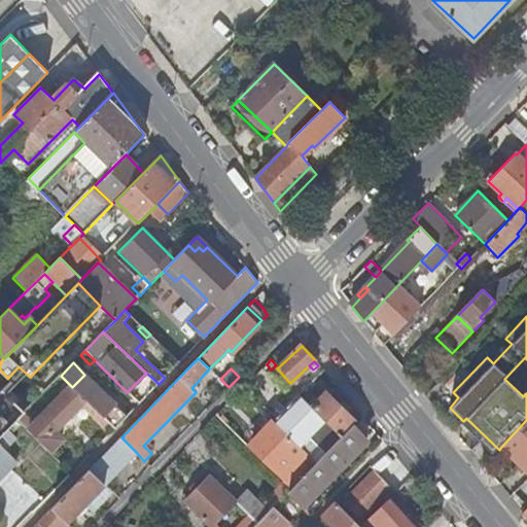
[(109,423),(121,410),(84,375),(72,387),(109,423)]
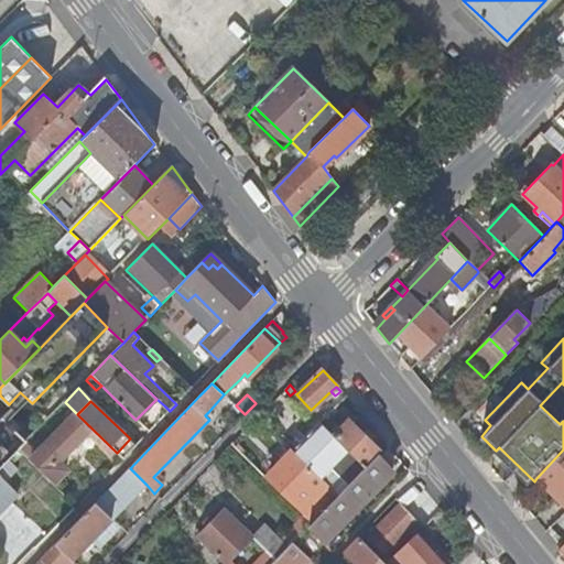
[(165,415),(170,411),(164,405),(160,410),(165,415)]
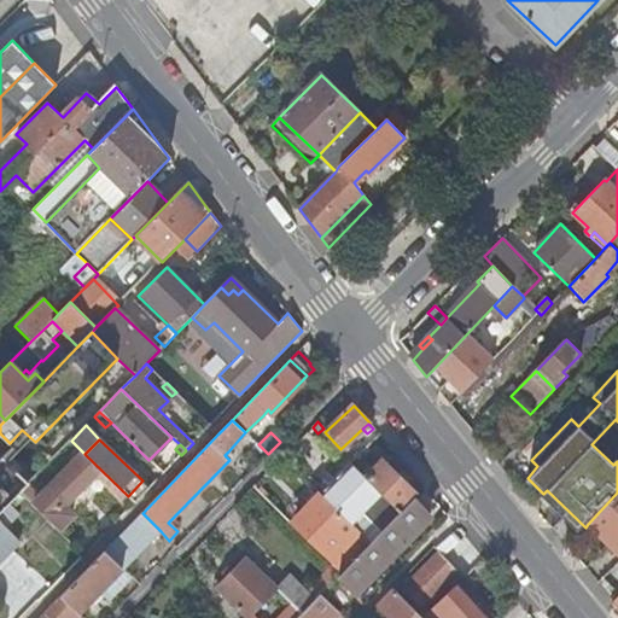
[(80,459),(44,495),(54,505),(62,511),(95,476),(122,501),(128,496),(85,454),(80,449),(75,454),(80,459)]
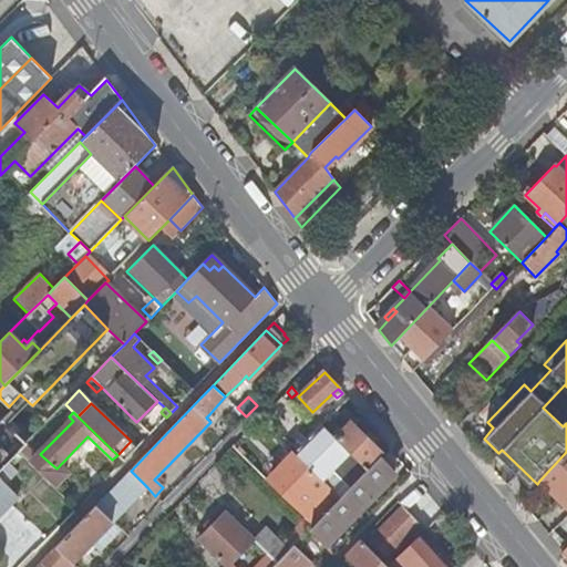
[(366,439),(346,418),(327,431),(349,453),(352,456),(367,471),(379,457),(382,454),(370,443),(366,439)]
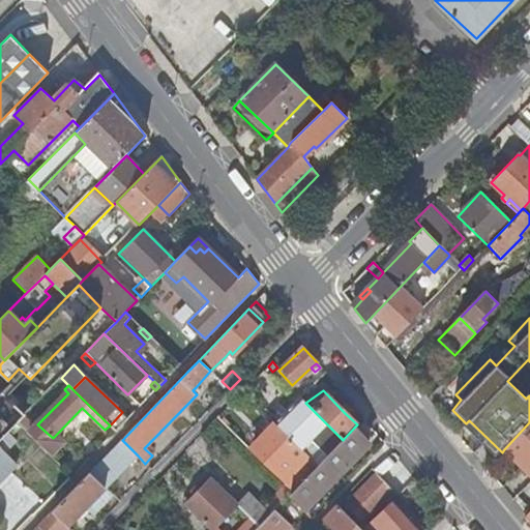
[(0,440),(26,414),(2,391),(0,393),(0,440)]
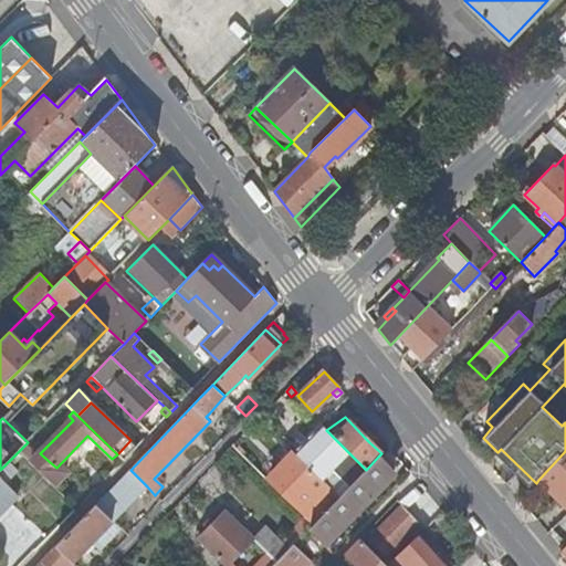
[(333,468),(348,452),(326,430),(318,423),(292,451),(322,480),(339,498),(350,485),(333,468)]
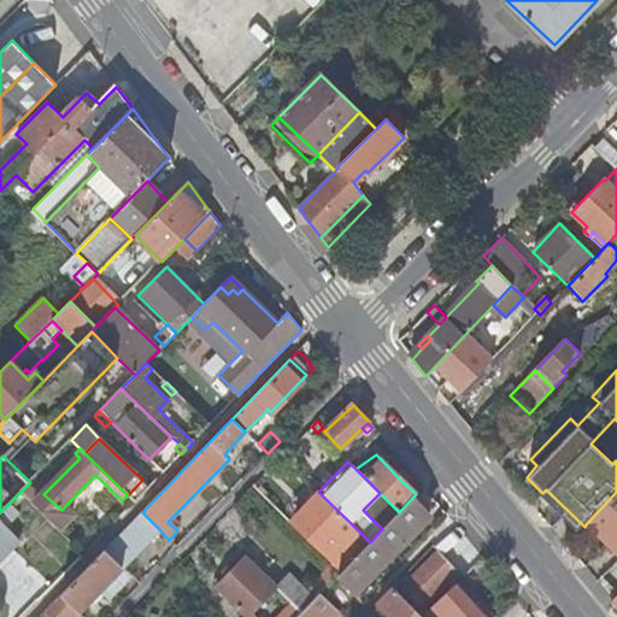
[(142,480),(128,495),(135,501),(150,487),(142,480)]
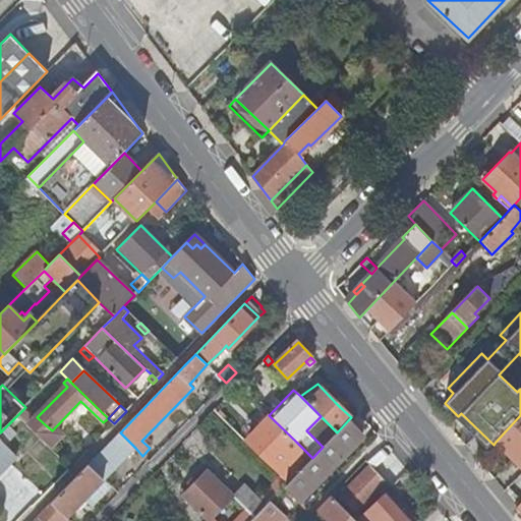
[(26,412),(21,417),(30,425),(35,419),(26,412)]
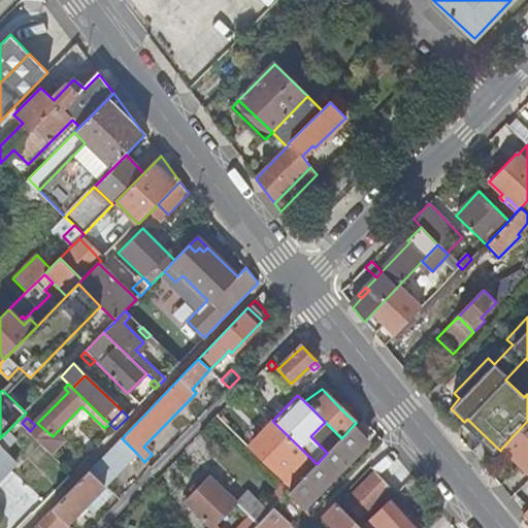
[(251,443),(278,470),(275,474),(292,489),(317,464),(300,448),(272,421),(251,443)]
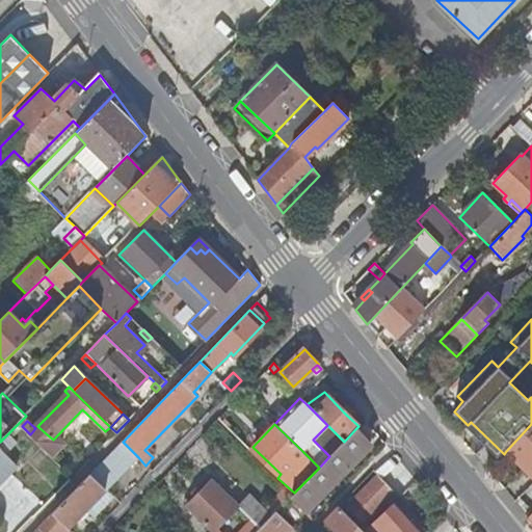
[(531,424),(506,451),(531,476),(531,424)]
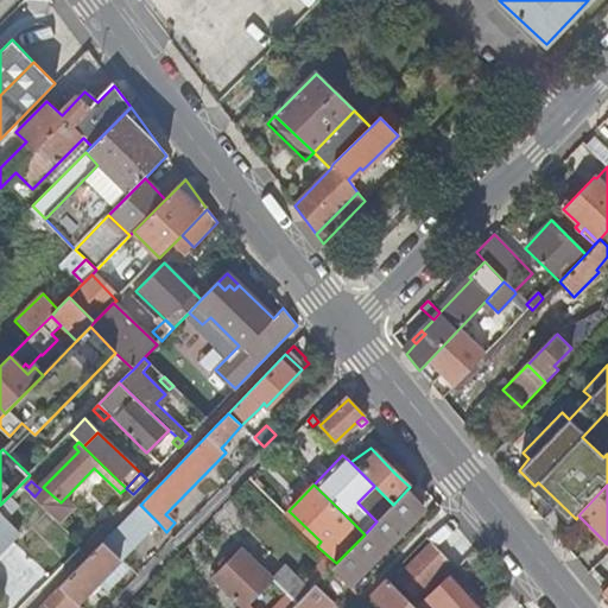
[(358,502),(377,521),(382,515),(367,501),(378,489),(374,486),(358,502)]
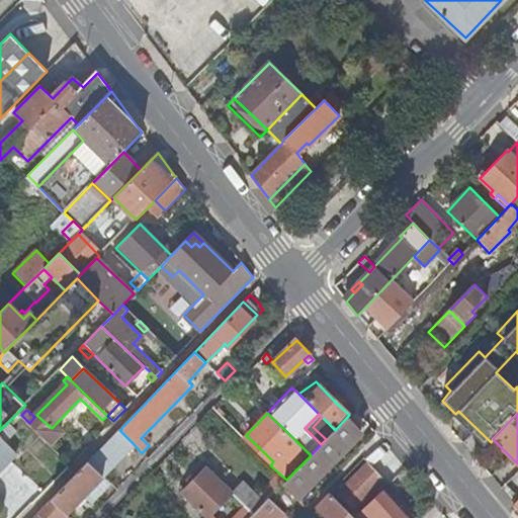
[(34,417),(29,423),(51,443),(59,435),(52,428),(46,423),(36,415),(34,417)]
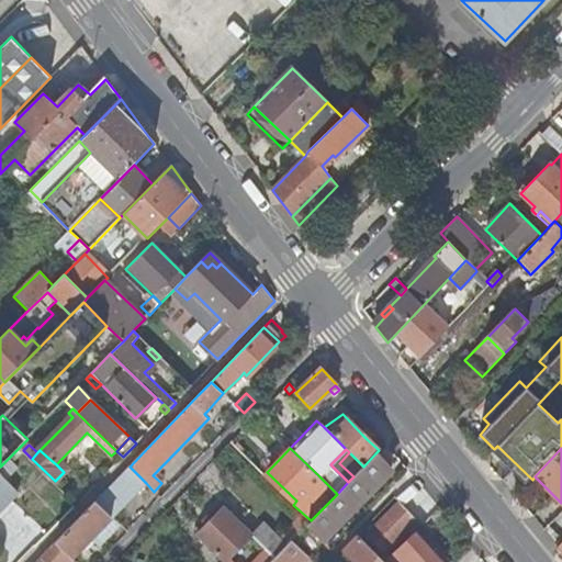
[(339,463),(353,476),(363,467),(349,452),(339,463)]
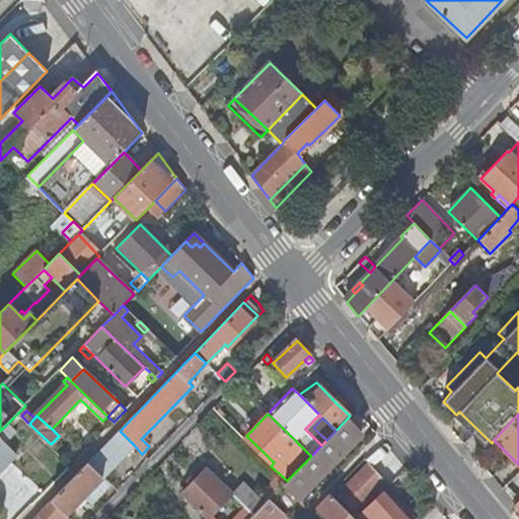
[(362,434),(347,419),(336,431),(326,440),(321,445),(311,456),(287,480),(283,485),(298,500),(362,434)]
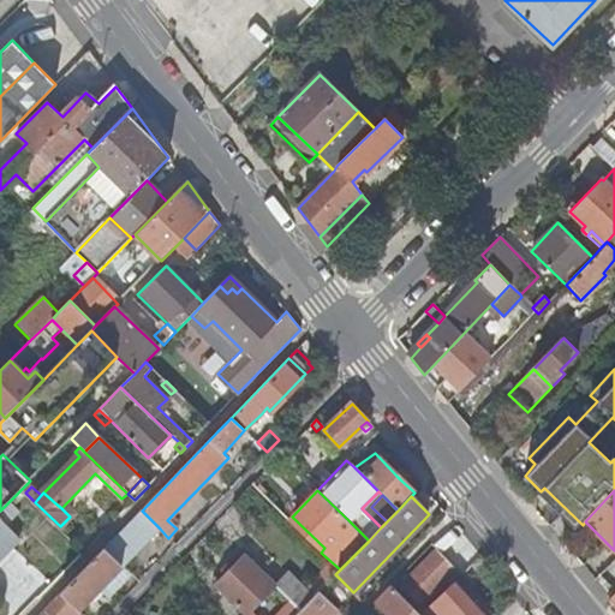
[(123,566),(160,529),(142,511),(105,549),(123,566)]
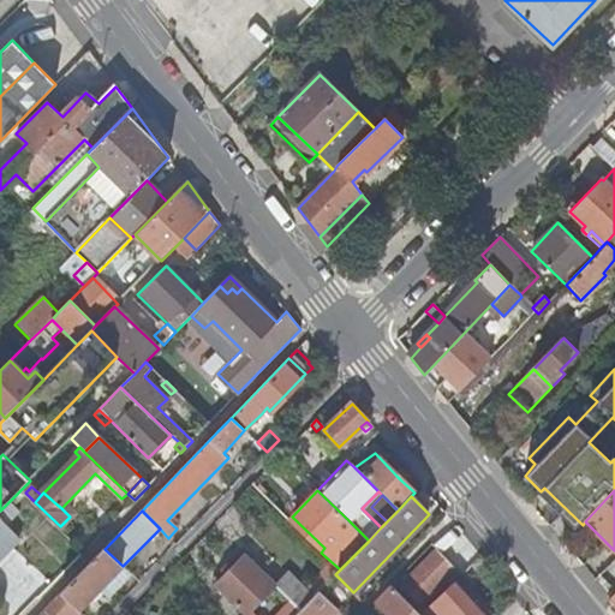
[(0,560),(22,538),(0,515),(0,560)]
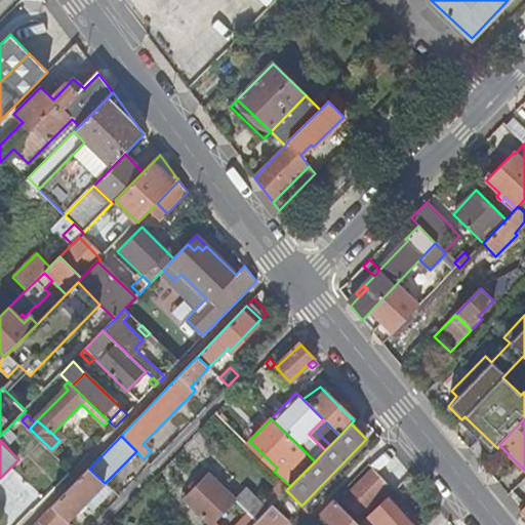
[(389,483),(373,468),(344,497),(359,513),(389,483)]
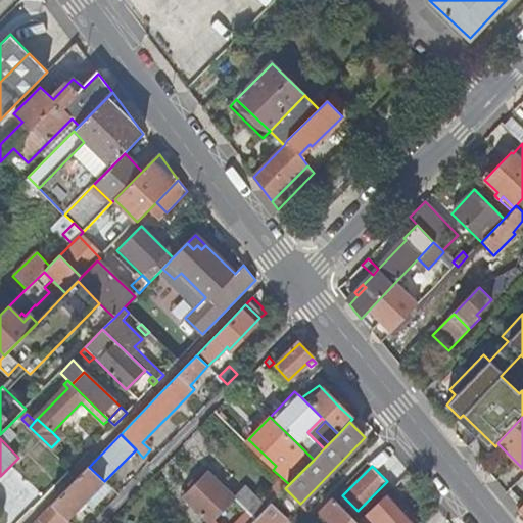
[(90,511),(112,489),(104,481),(89,467),(81,476),(52,505),(66,520),(78,509),(83,504),(86,507),(90,511)]
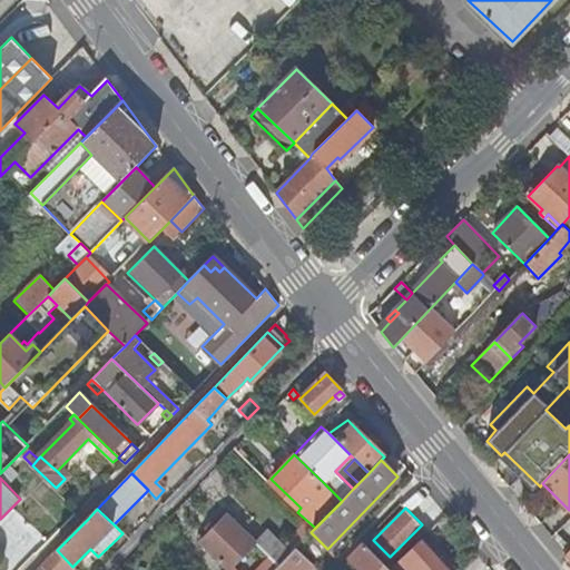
[(234,569),(233,568),(256,543),(225,514),(199,542),(227,569),(274,569),(279,566),(271,558),(258,569),(234,569)]
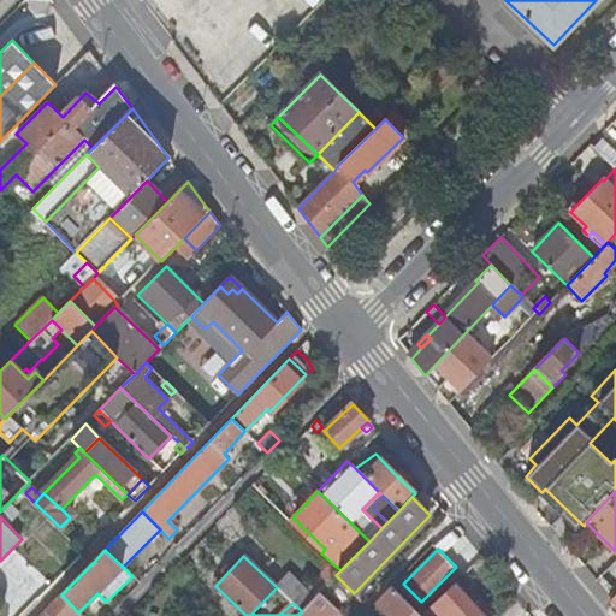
[(290,573),(277,587),(292,603),(302,611),(315,597),(290,573)]
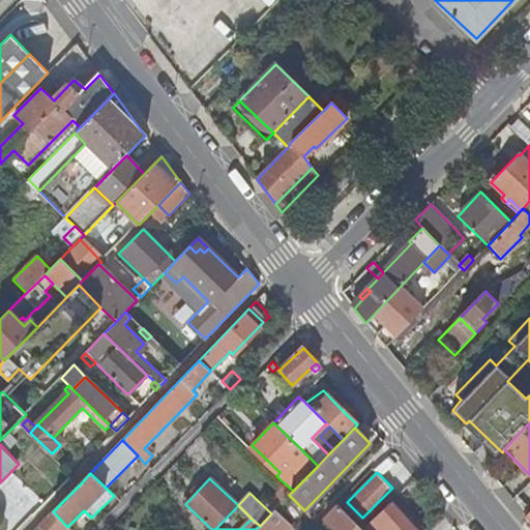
[(415,529),(392,502),(362,529),(363,529),(415,529)]
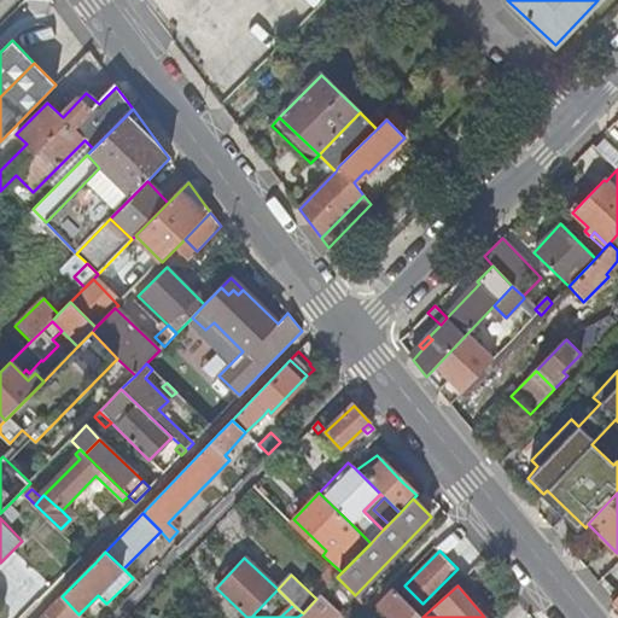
[(424,617),(423,617),(394,588),(378,605),(391,617),(424,617)]
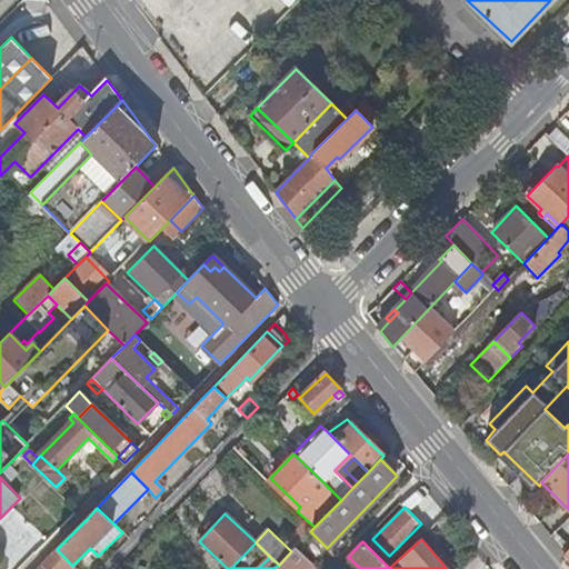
[(233,568),(258,568),(270,557),(256,542),(232,567),(233,568)]
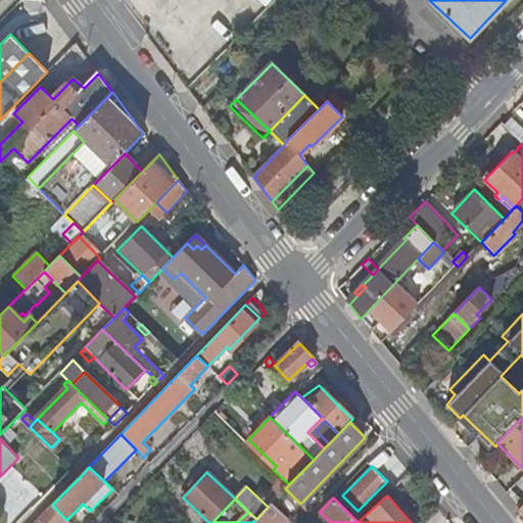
[(81,512),(86,507),(83,504),(78,509),(81,512)]
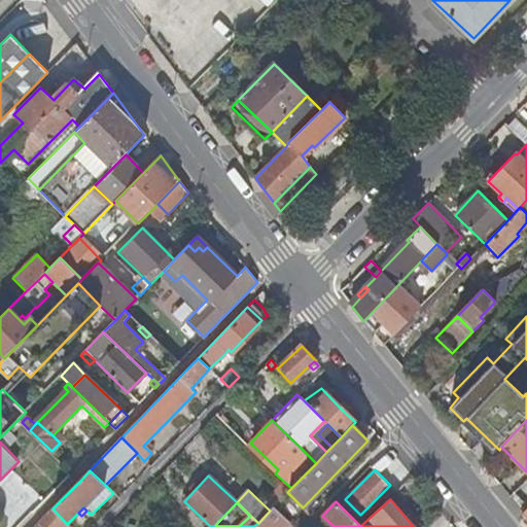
[(281,526),(283,526),(287,521),(273,507),(270,511),(258,523),(253,526),(281,526)]
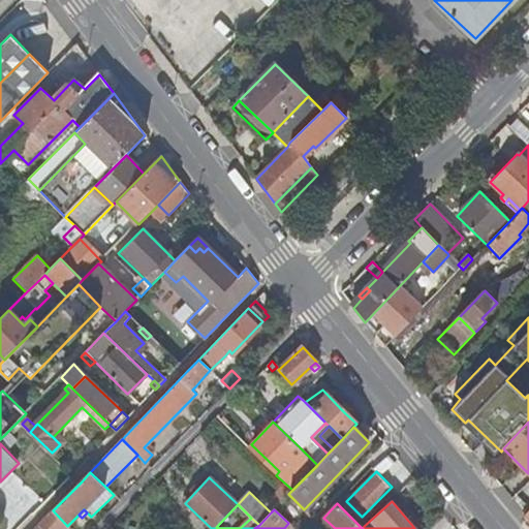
[(70,528),(67,526),(53,510),(38,526),(34,528),(70,528)]
